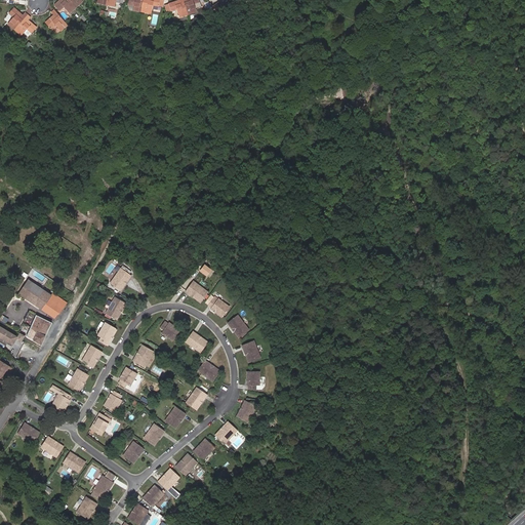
[(76,7),(70,0),(59,0),(54,5),(59,10),(64,6),(70,13),(76,7)]
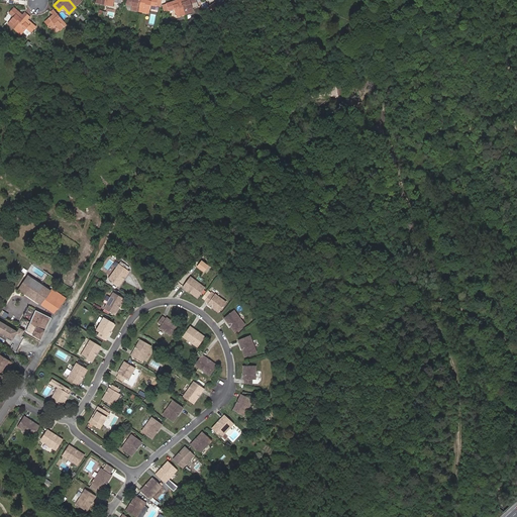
[(140,11),(141,0),(126,0),(126,4),(132,5),(131,10),(140,11)]
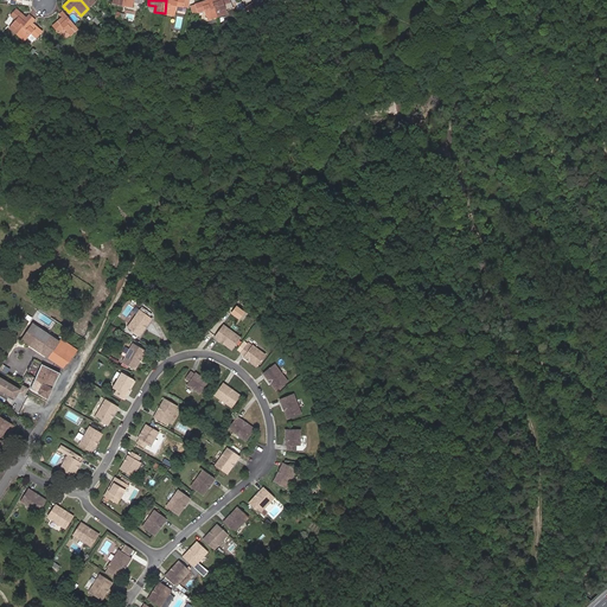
[(184,7),(184,0),(166,0),(165,13),(174,16),(177,6),(184,7)]
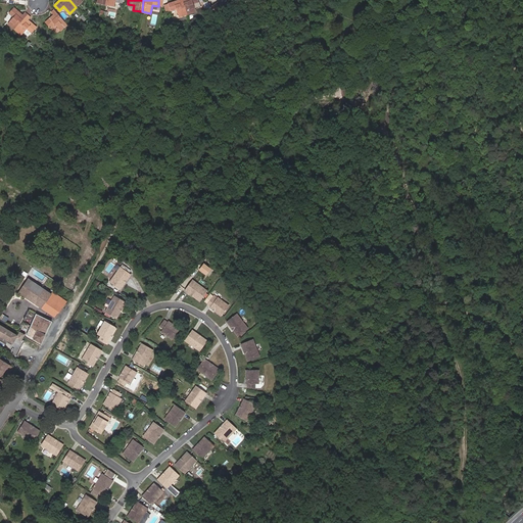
[(187,14),(182,0),(178,0),(179,0),(168,4),(171,11),(176,9),(179,17),(187,14)]
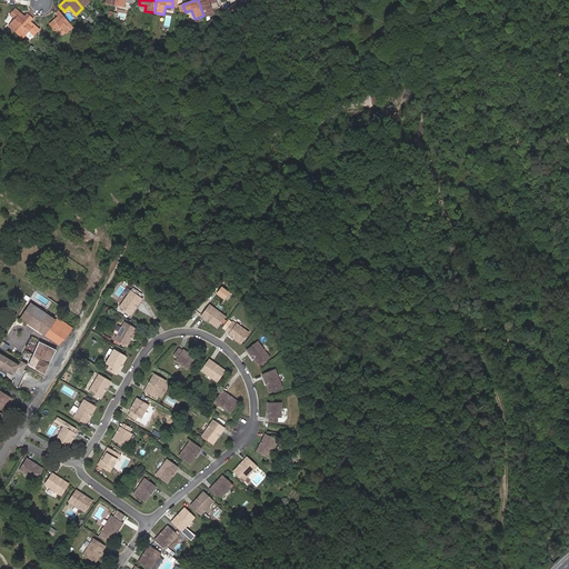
[(217,2),(216,0),(198,0),(203,16),(213,12),(210,3),(213,2),(217,2)]
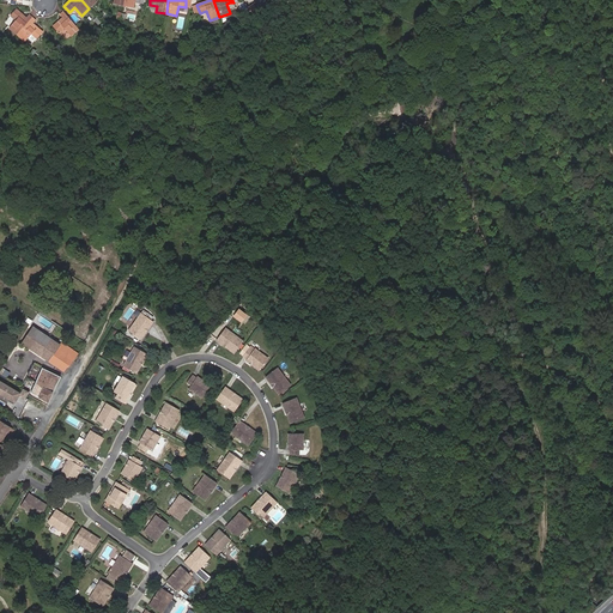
[(259,12),(253,4),(248,7),(254,16),(259,12)]
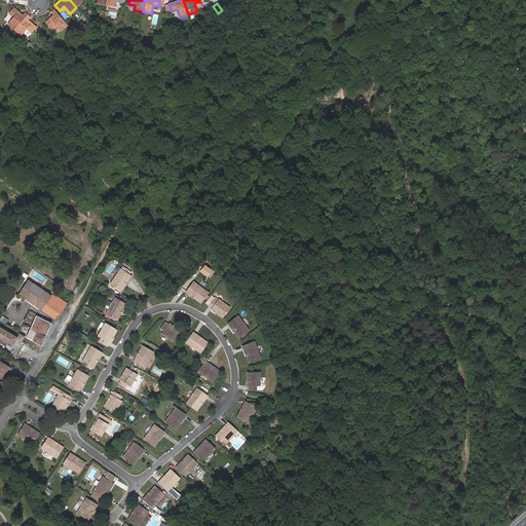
[(14,30),(28,14),(25,12),(23,15),(13,7),(9,13),(13,17),(8,24),(14,30)]
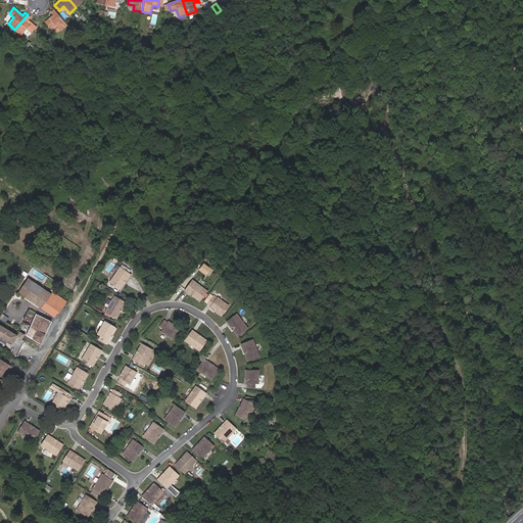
[(67,25),(54,10),(51,12),(54,15),(45,22),(50,28),(55,24),(60,31),(67,25)]
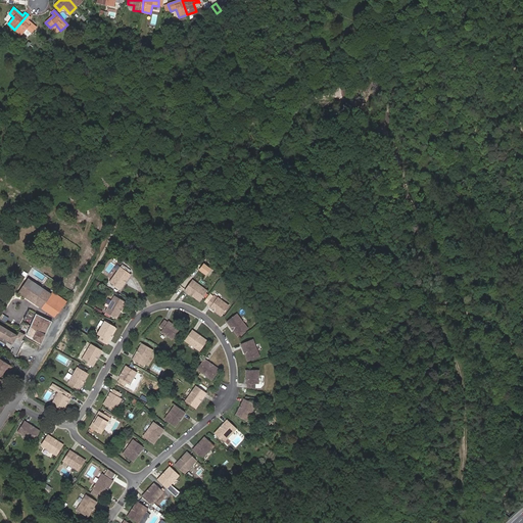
[(32,33),(37,28),(28,19),(31,17),(28,14),(14,30),(21,36),(24,33),(27,29),(32,33)]
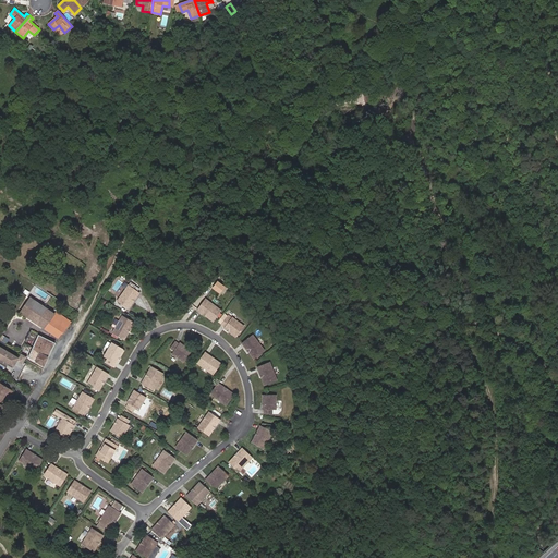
[(140,293),(128,284),(117,301),(129,308),(132,304),(130,303),(135,295),(136,296),(140,293)]
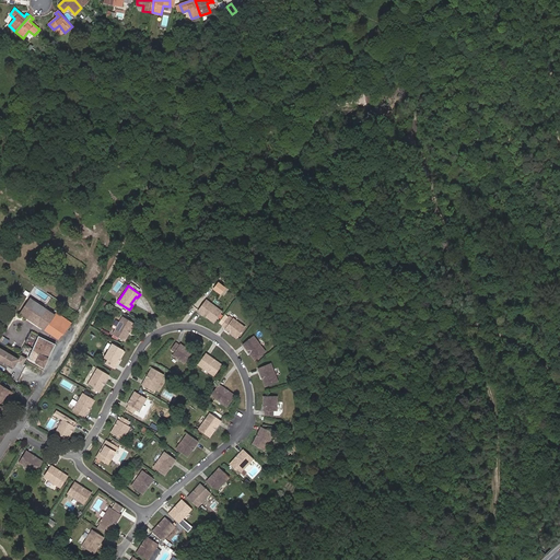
[(71,323),(57,313),(55,315),(30,299),(20,313),(44,330),(59,339),(61,336),(62,336),(71,323)]
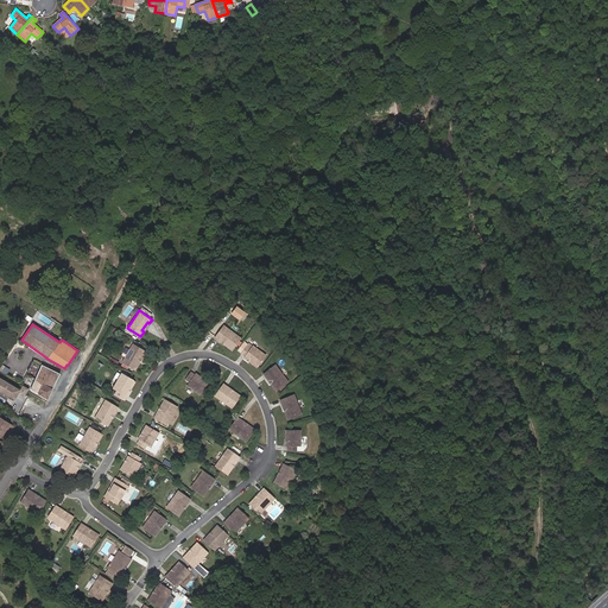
[(241,339),(223,325),(215,337),(219,341),(220,339),(228,344),(227,347),(232,350),(241,339)]
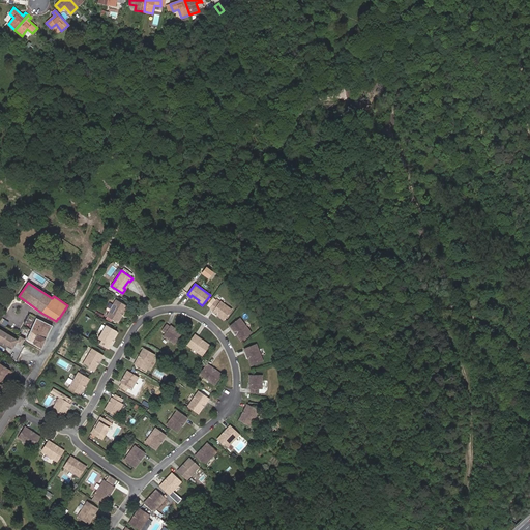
[(127,306),(116,300),(107,316),(118,322),(120,318),(119,317),(123,310),(124,311),(127,306)]
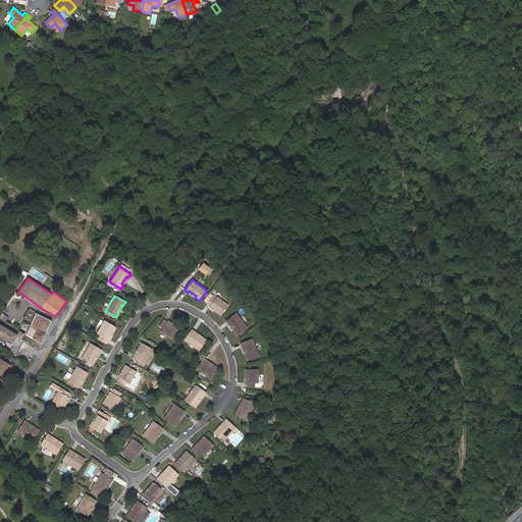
[(220,315),(228,305),(217,297),(214,300),(211,297),(207,303),(210,306),(217,311),(216,312),(220,315)]
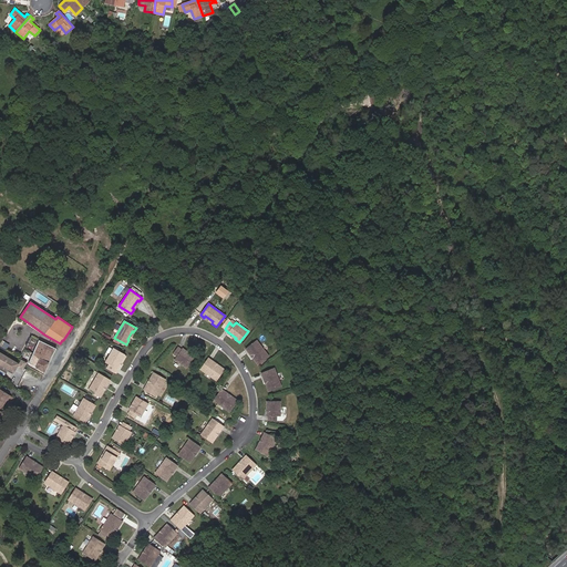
[(269,356),(257,340),(246,349),(248,353),(250,352),(256,359),(254,360),(258,364),(269,356)]
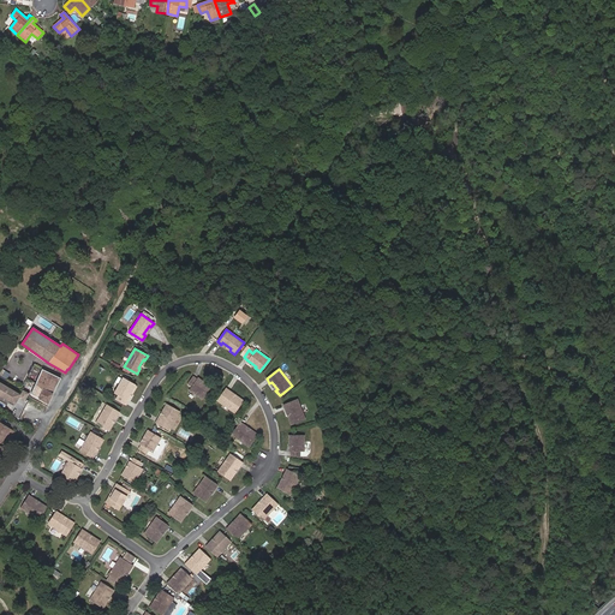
[(48,404),(60,378),(42,370),(30,394),(48,404)]
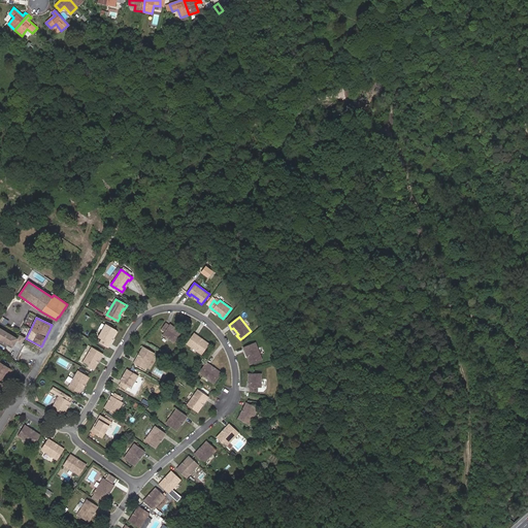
[(162,335),(173,343),(182,332),(176,329),(176,330),(169,325),(165,323),(161,329),(164,331),(162,335)]
